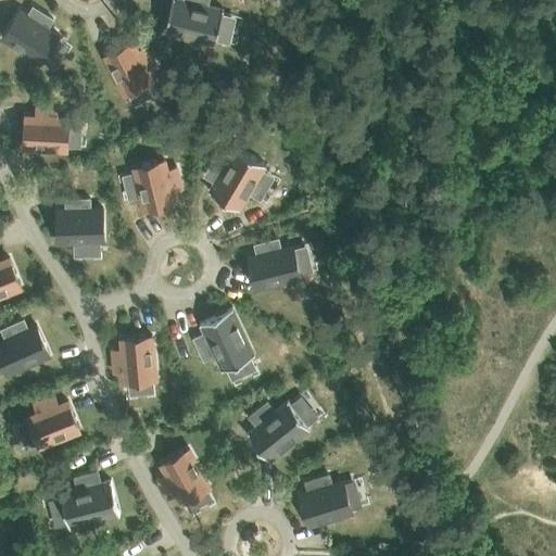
[(173,0),(166,30),(167,30),(215,41),(215,42),(216,42),(225,8),(223,8),(209,4),(209,0),(173,0)]
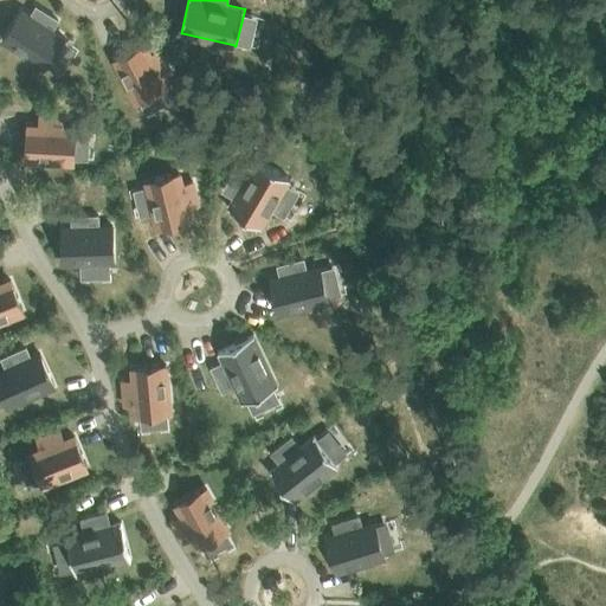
[(36,18),(23,10),(2,39),(45,66),(64,36),(53,28),(59,19),(42,8),(36,18)]
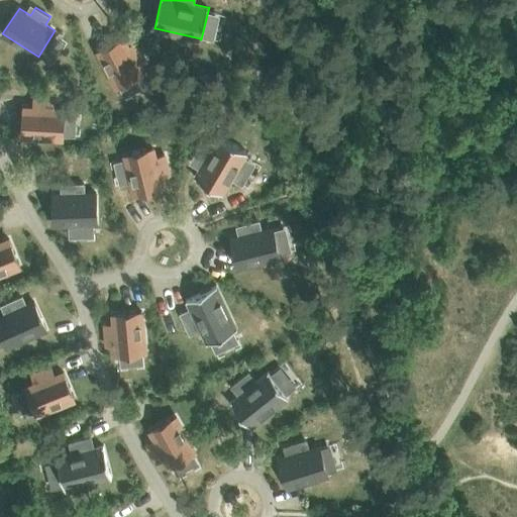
[(131,50),(124,37),(99,49),(117,86),(142,73),(138,65),(146,61),(139,46),(131,50)]
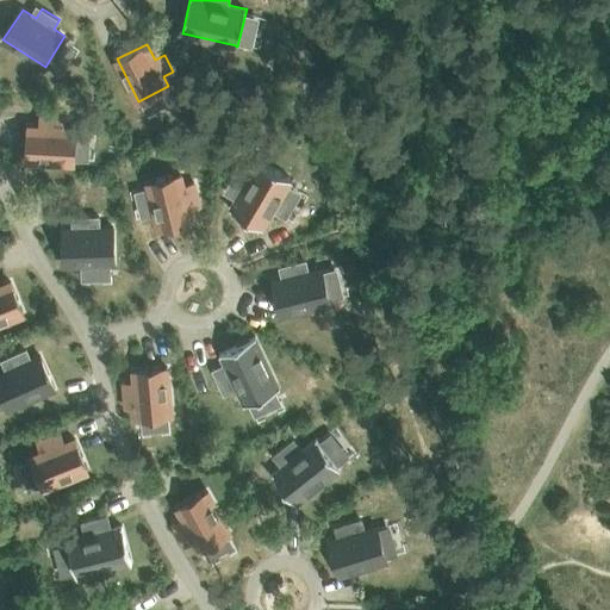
[(66,128),(66,117),(48,116),(47,126),(29,125),(27,160),(74,162),(76,129),(66,128)]
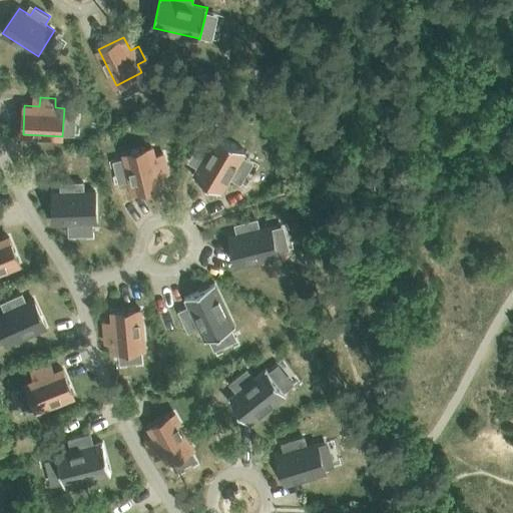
[(221,191),(245,150),(218,134),(211,148),(201,142),(192,156),(201,161),(193,174),(221,191)]
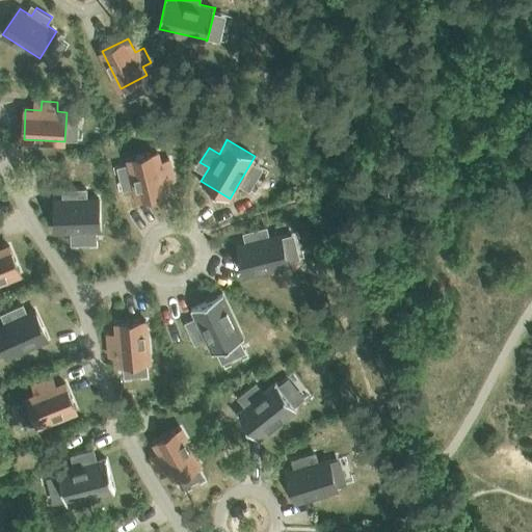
[(130,159),(139,200),(167,193),(163,177),(173,175),(169,159),(160,161),(159,153),(130,159)]
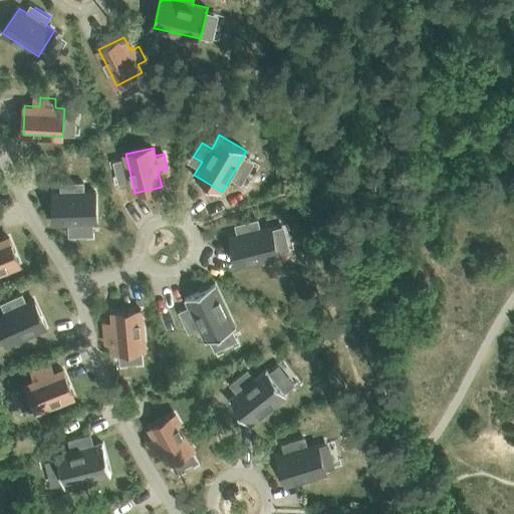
[(55,223),(95,221),(94,193),(83,193),(83,183),(66,183),(67,193),(54,193),(55,223)]
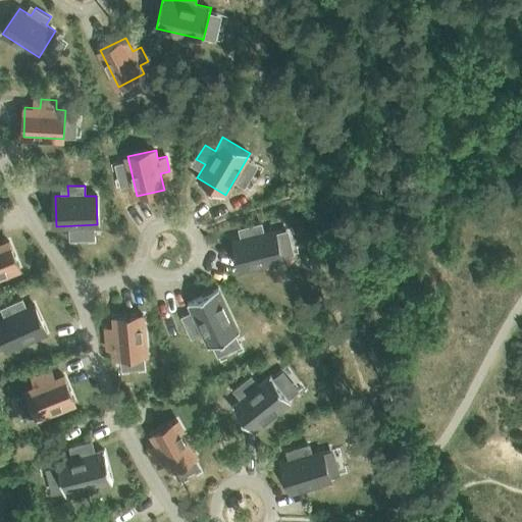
[(248,237),(235,240),(242,268),(281,259),(275,230),(264,232),(261,223),(246,227),(248,237)]
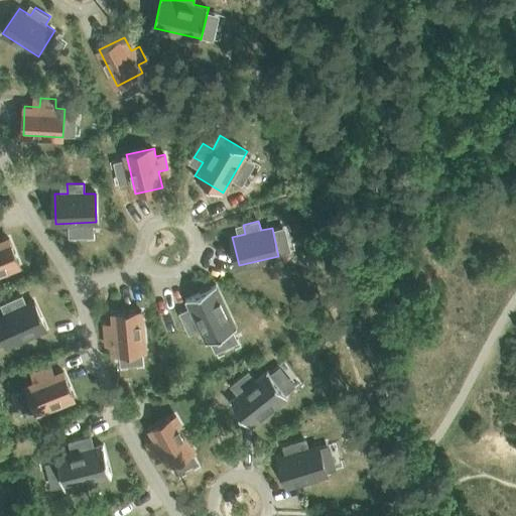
[(0,271),(19,264),(9,239),(0,242),(0,271)]
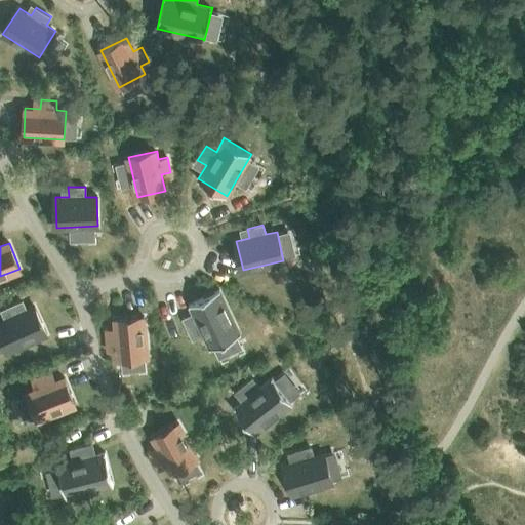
[(240,333),(219,290),(191,304),(197,317),(187,322),(194,337),(204,332),(211,347),(240,333)]
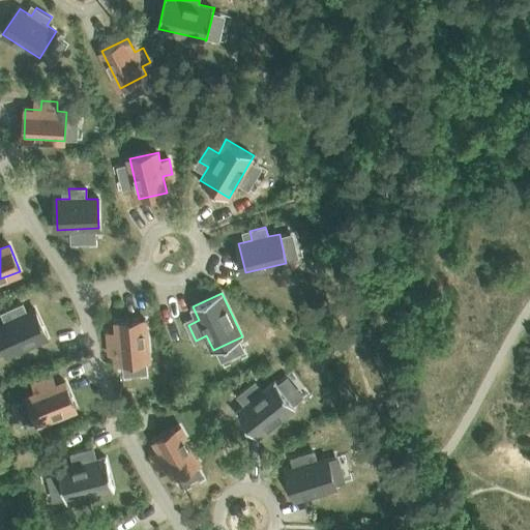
[(0,333),(9,355),(47,339),(34,310),(22,315),(18,306),(3,313),(7,322),(0,325),(0,333)]
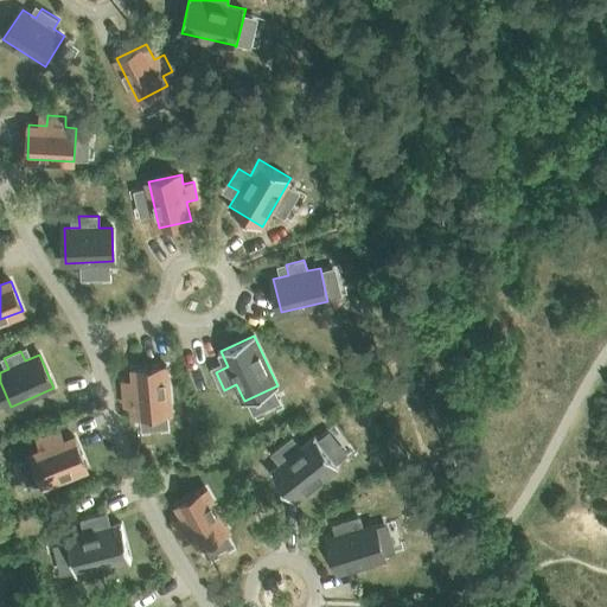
[(170,411),(165,366),(134,370),(136,385),(123,387),(126,406),(138,404),(139,415),(170,411)]
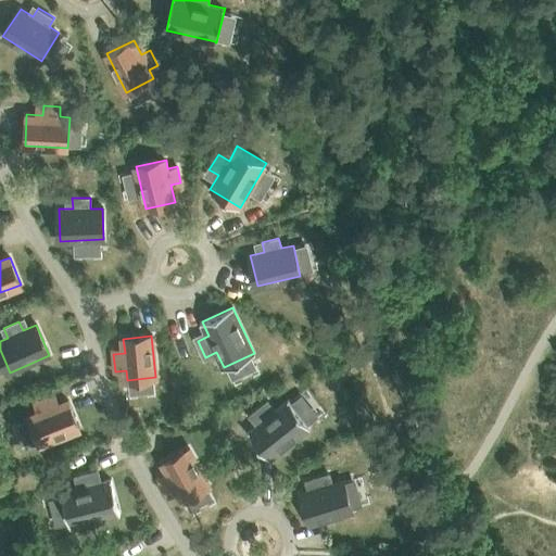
[(40,443),(79,428),(68,401),(53,406),(50,396),(35,403),(39,413),(30,417),(40,443)]
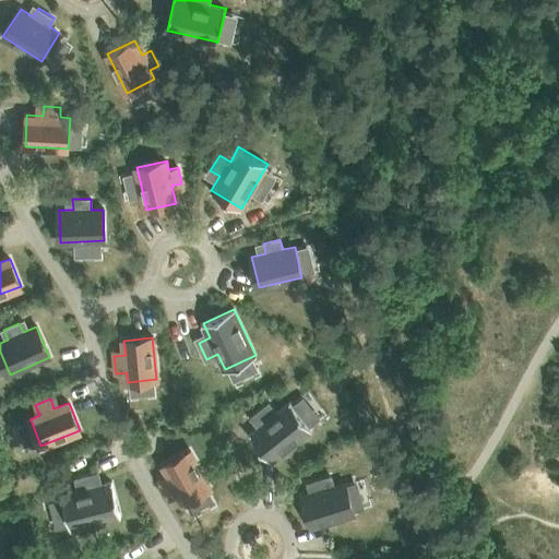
[(263,423),(250,433),(271,461),(311,428),(290,402),(276,412),(270,403),(256,414),(263,423)]
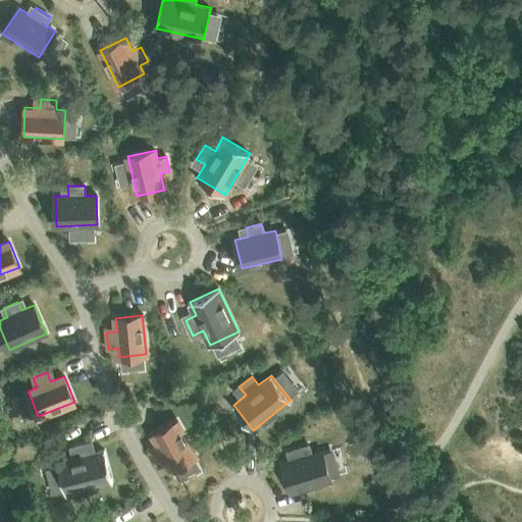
[(177,420),(152,433),(160,448),(152,452),(159,465),(167,461),(171,469),(197,455),(177,420)]
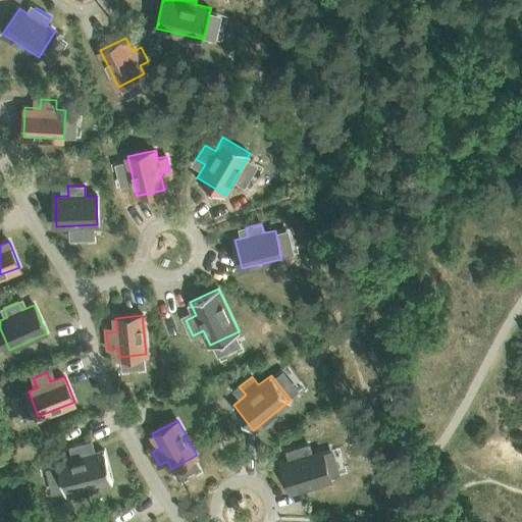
[(73,457),(58,461),(66,493),(112,481),(105,450),(90,454),(87,442),(70,447),(73,457)]
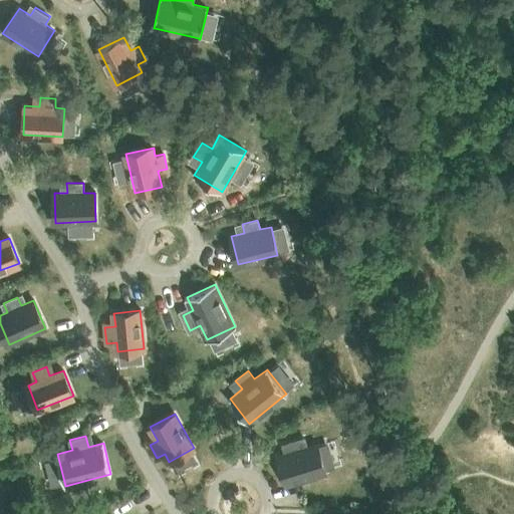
[(291,452),(278,456),(286,483),(325,471),(316,444),(306,447),(303,438),(288,443),(291,452)]
